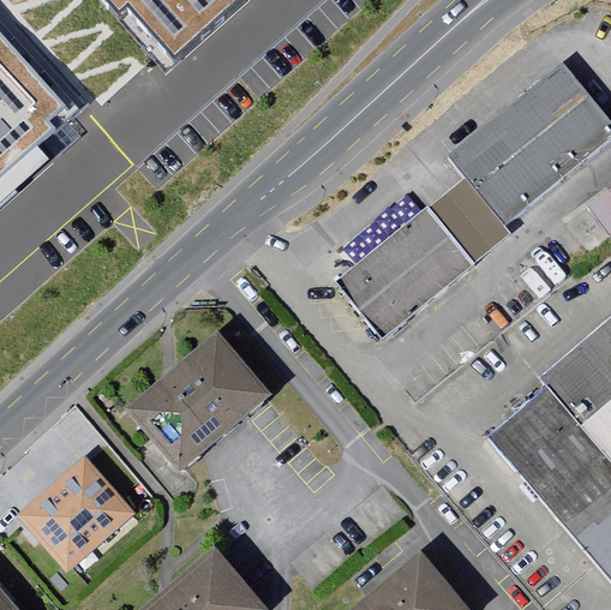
[(101,0),(118,18),(132,11),(178,64),(245,0),(101,0)]
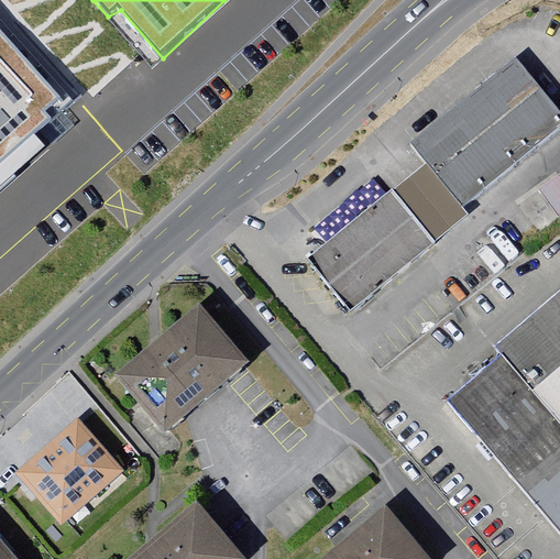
[(0,174),(32,146),(73,110),(0,28),(0,174)]
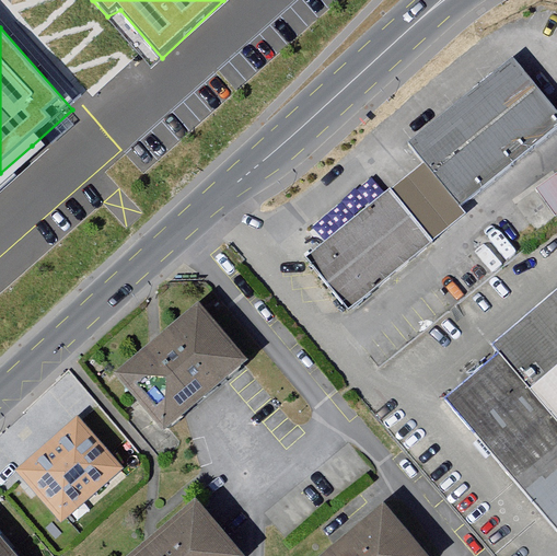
[(424,161),(459,205),(556,124),(556,111),(513,55),(406,139),(424,161)]
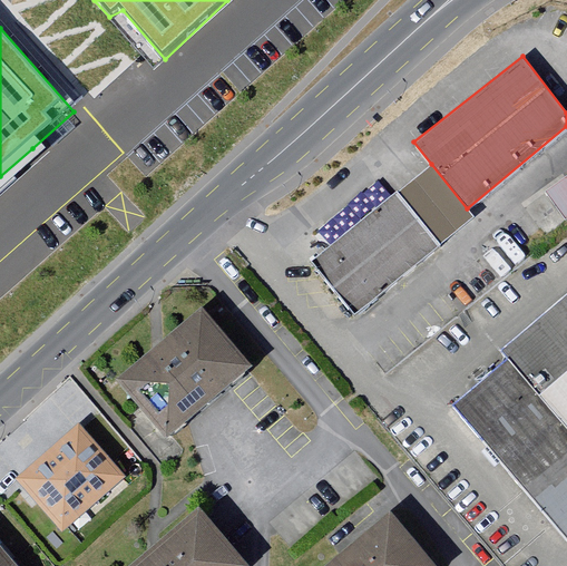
[(431,164),(397,192),(438,246),(475,217),(467,208),(431,164)]
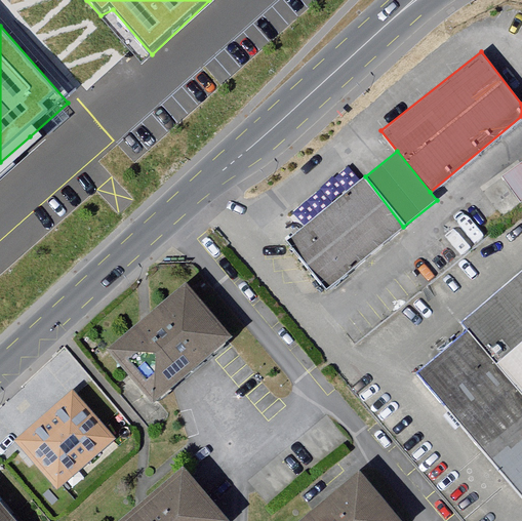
[(521,161),(504,174),(521,199),(521,161)]
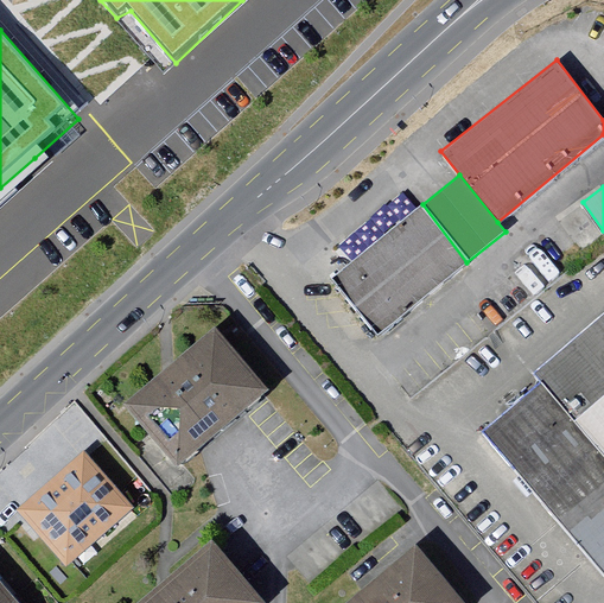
[(423,204),(330,281),(374,336),(466,262),(423,204)]
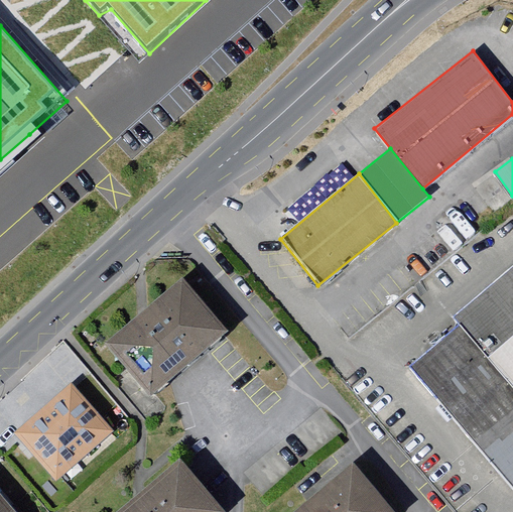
[(459,322),(409,364),(512,484),(512,263),(453,315),(459,322)]
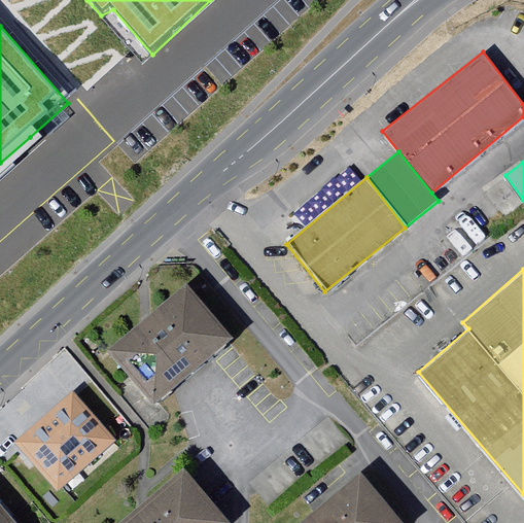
[(100,352),(145,411),(229,346),(183,288),(100,352)]
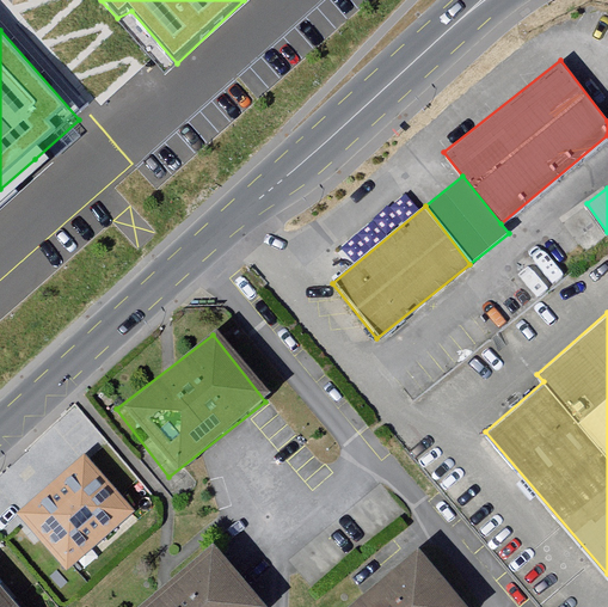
[(25,517),(63,566),(130,513),(91,465),(25,517)]
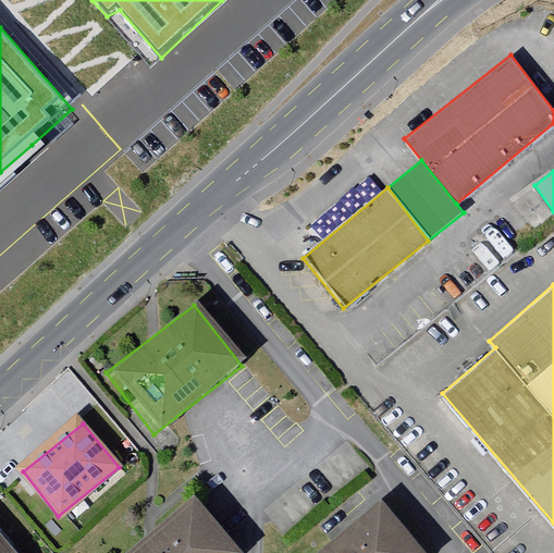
[(236,552),(189,496),(122,552),(236,552)]
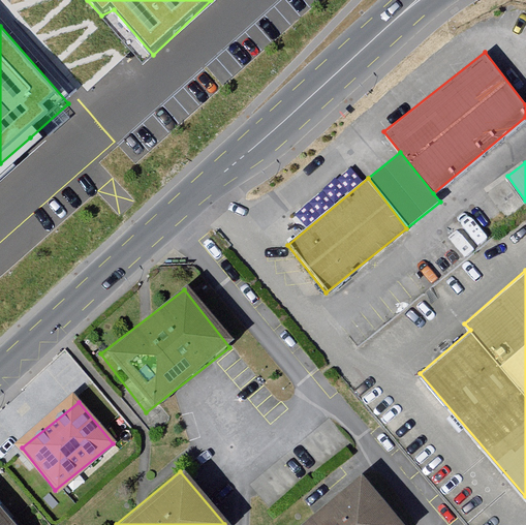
[(396,524),(359,479),(301,524),(396,524)]
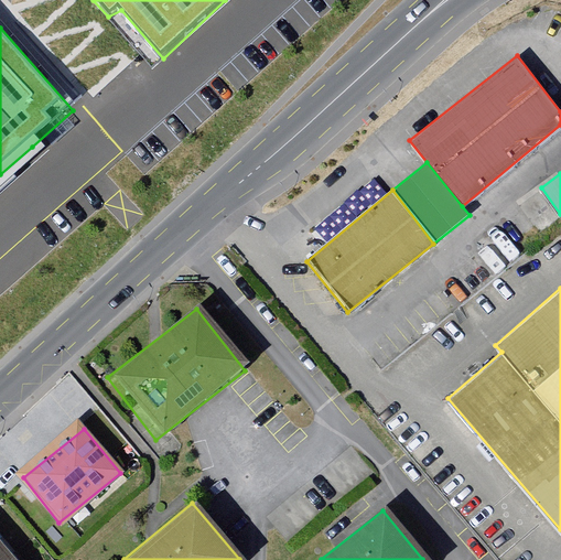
[(17,559),(0,541),(0,559),(17,559)]
